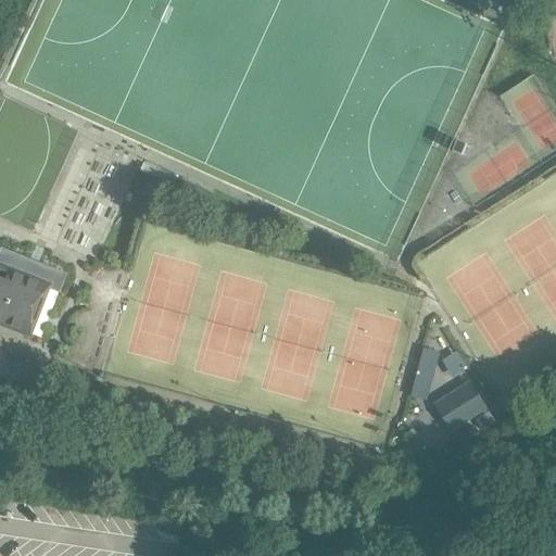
[(0,267),(0,321),(25,331),(33,335),(37,323),(29,319),(38,298),(46,301),(50,288),(43,286),(0,267)]
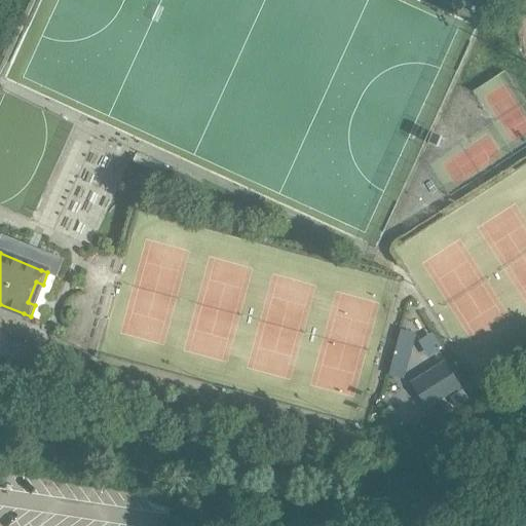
[(388,374),(404,378),(416,333),(401,329),(388,374)]
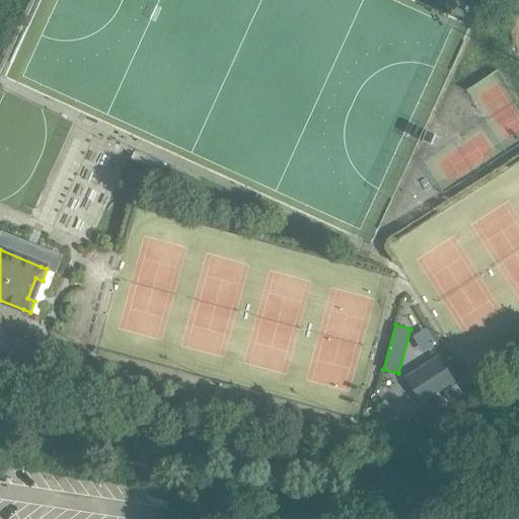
[(423,353),(436,345),(426,328),(413,337),(423,353)]
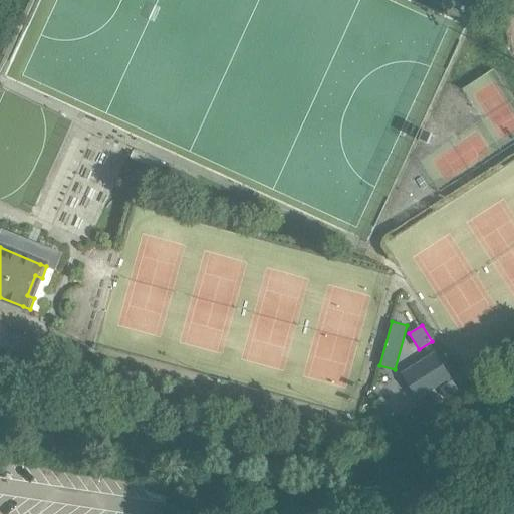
[(401,373),(419,400),(452,377),(435,351),(401,373)]
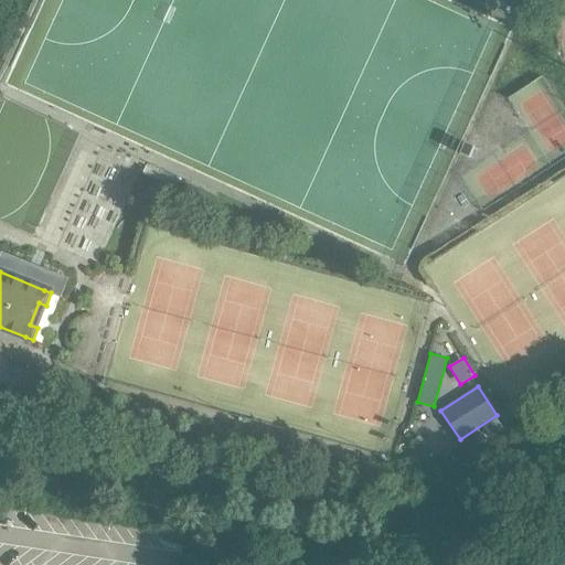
[(498,417),(483,426),(492,438),(505,429),(498,417)]
